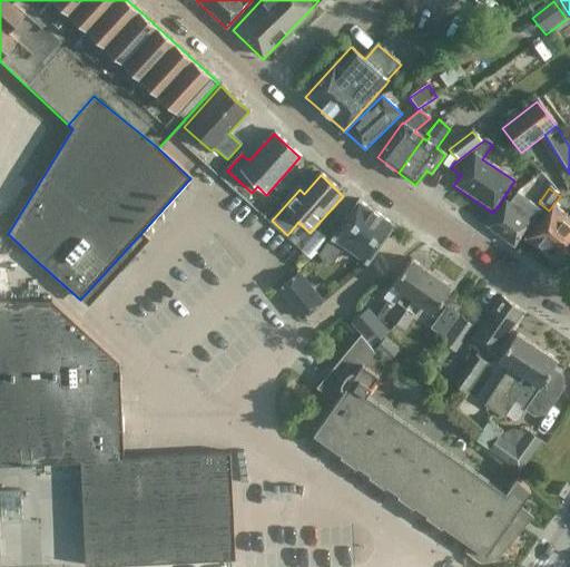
[(541,211),(517,193),(509,203),(507,205),(504,204),(488,227),(513,247),(531,223),(533,222),(541,211)]
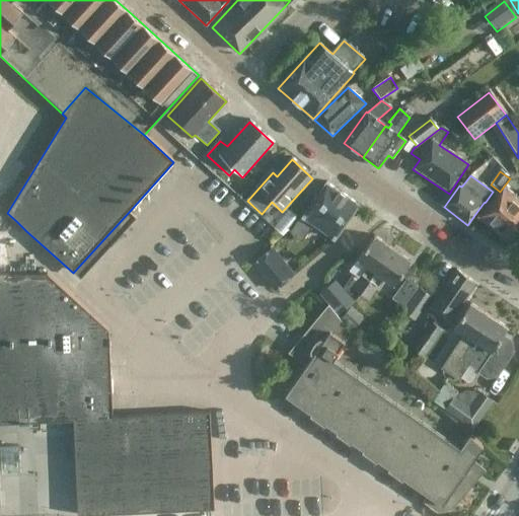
[(358,206),(326,183),(291,236),(301,243),(313,226),(334,240),(358,206)]
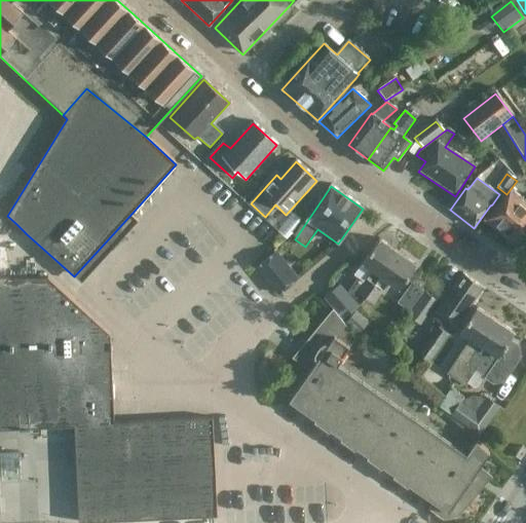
[(485,221),(515,246),(525,232),(525,203),(510,191),(485,221)]
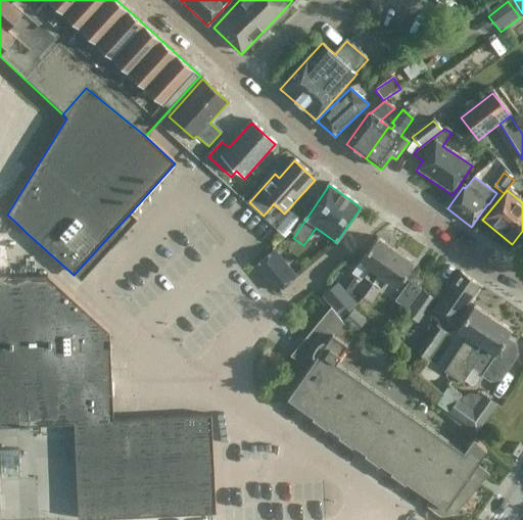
[(363,298),(395,252),(377,239),(360,263),(370,270),(361,283),(355,279),(345,293),(355,300),(359,295),(363,298)]
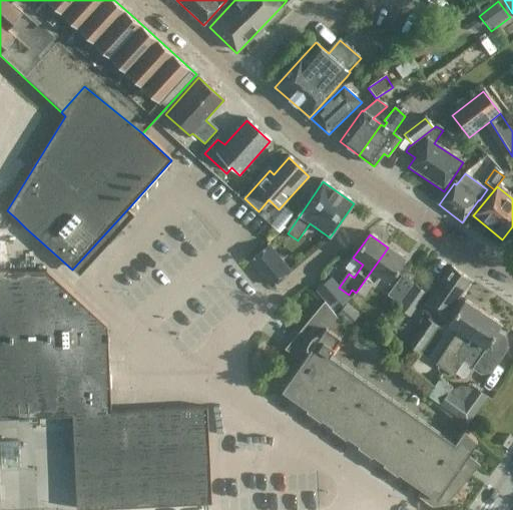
[(269,247),(249,264),(271,289),(290,273),(269,247)]
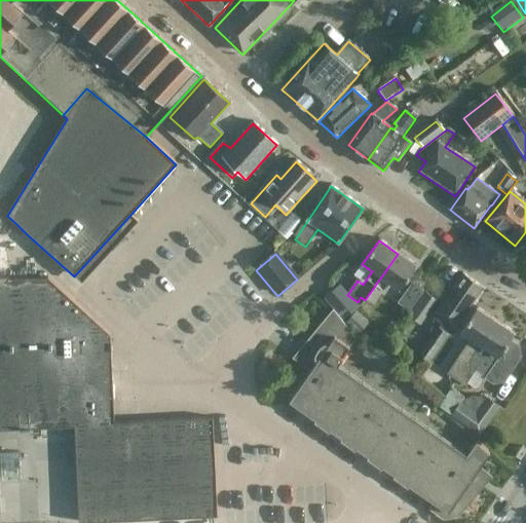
[(398,254),(365,300),(373,306),(389,284),(399,291),(416,267),(398,254)]
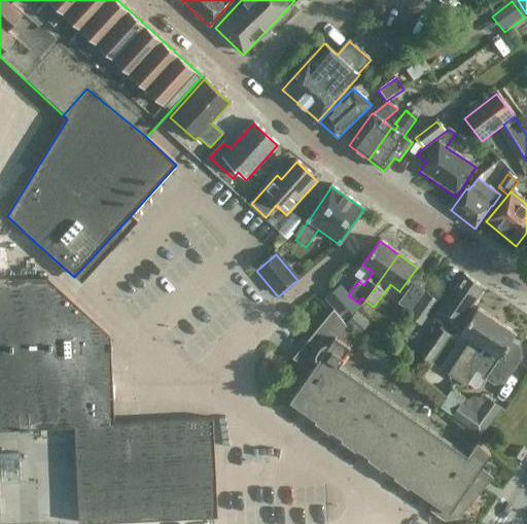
[(450,337),(456,328),(454,327),(483,289),(463,276),(432,319),(443,325),(440,329),(436,326),(417,354),(430,364),(450,337)]
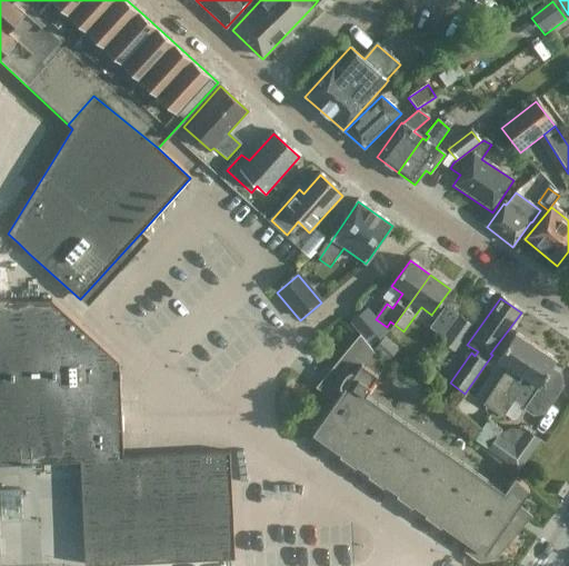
[(0,466),(26,466),(123,462),(119,364),(51,301),(9,304),(0,304),(0,466)]
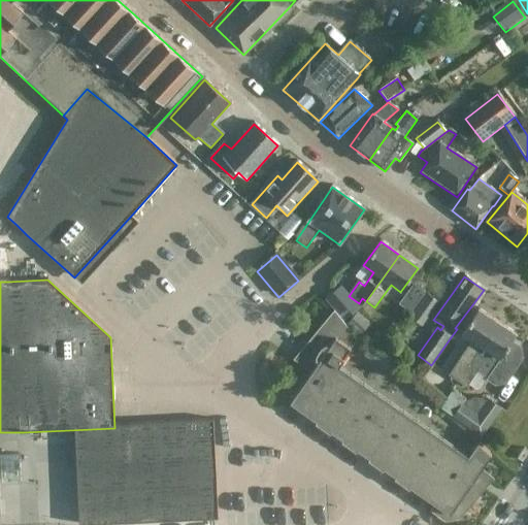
[(425,294),(413,286),(398,305),(410,315),(425,294)]
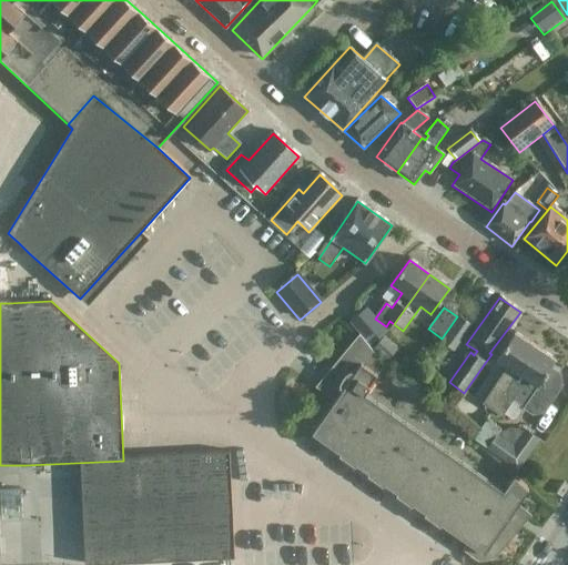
[(369,347),(387,333),(367,309),(350,324),(369,347)]
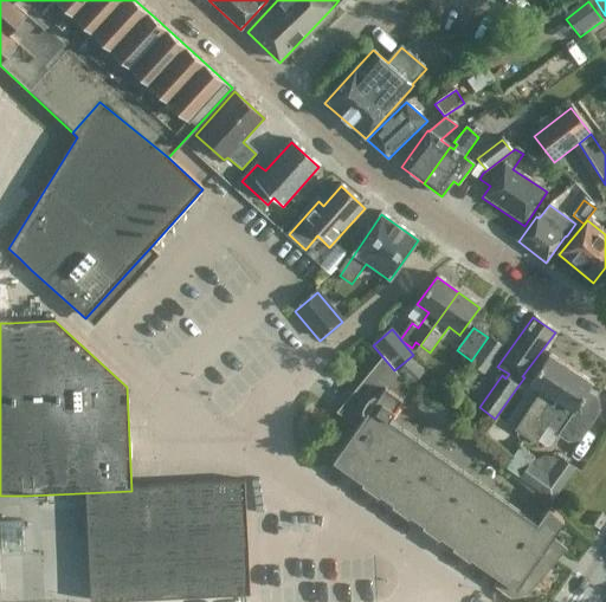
[(470,363),(485,375),(503,349),(488,337),(470,363)]
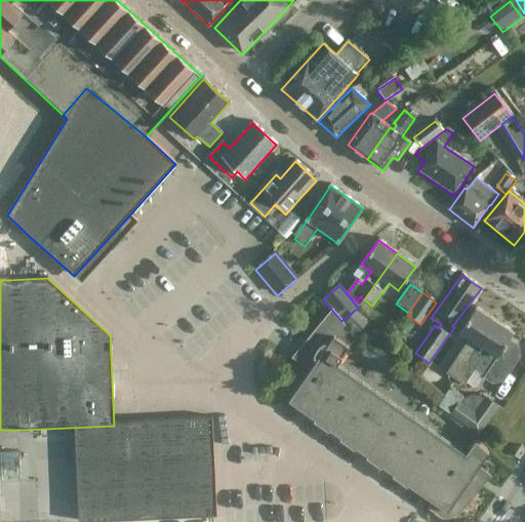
[(466,364),(494,321),(475,308),(458,333),(469,339),(446,374),(463,387),(466,384),(475,369),(466,364)]
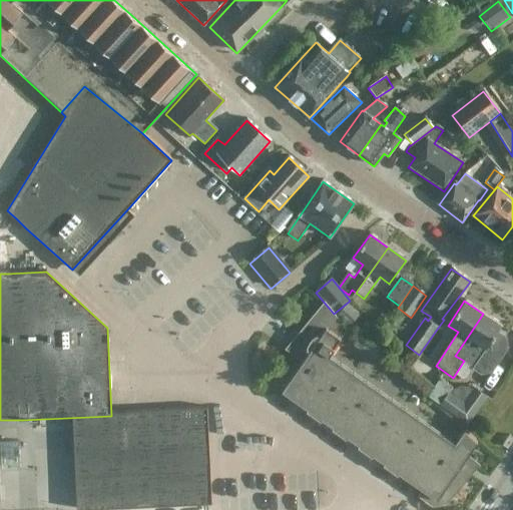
[(347,332),(325,303),(324,304),(324,305),(290,354),(302,363),(282,393),(307,411),(306,412),(397,475),(398,474),(422,491),(418,498),(431,507),(444,505),(466,474),(459,469),(464,462),(477,443),(464,431),(450,452),(325,363),(347,332)]
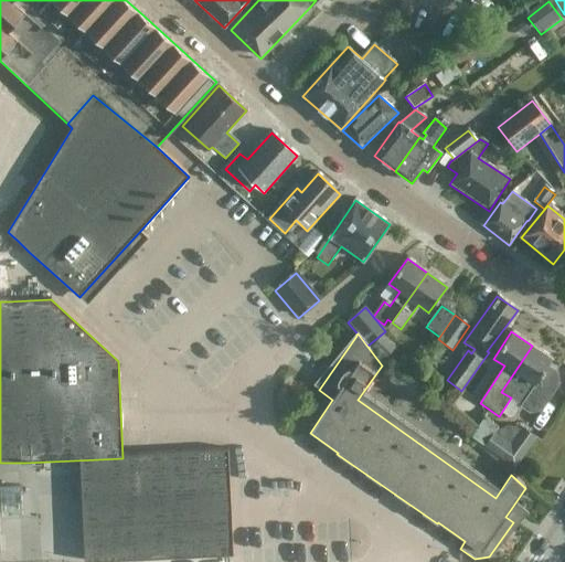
[(381,337),(371,349),(385,362),(395,350),(381,337)]
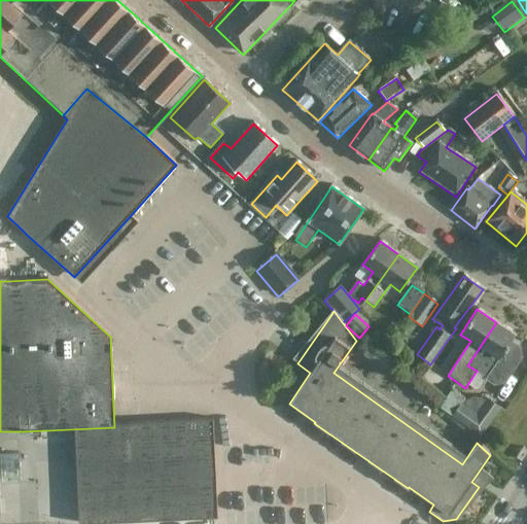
[(516,335),(496,322),(467,365),(477,371),(467,385),(473,389),(479,389),(486,378),(494,383),(504,382),(520,358),(518,348),(510,343),(516,335)]
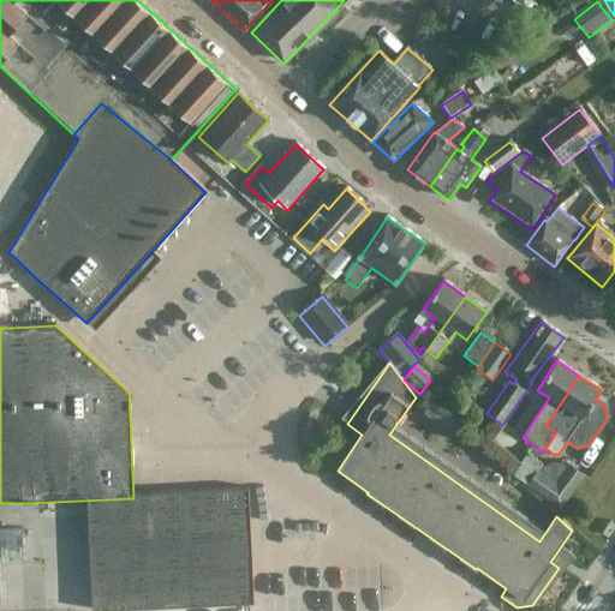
[(467,411),(440,391),(423,415),(451,435),(467,411)]
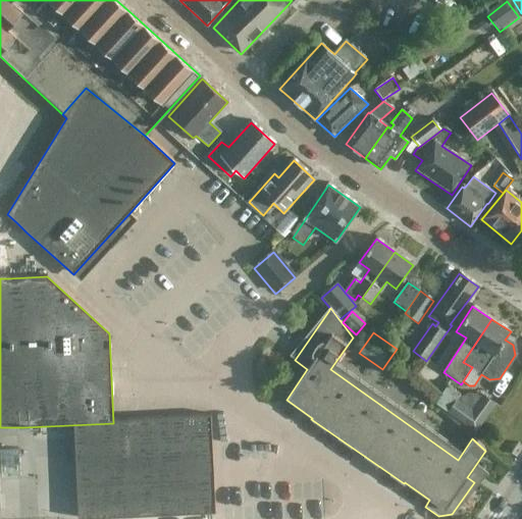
[(460,396),(447,386),(434,403),(448,413),(447,415),(474,436),(497,407),(482,396),(481,397),(478,395),(473,395),(468,395),(465,396),(462,399),(460,401),(457,399),(460,396)]
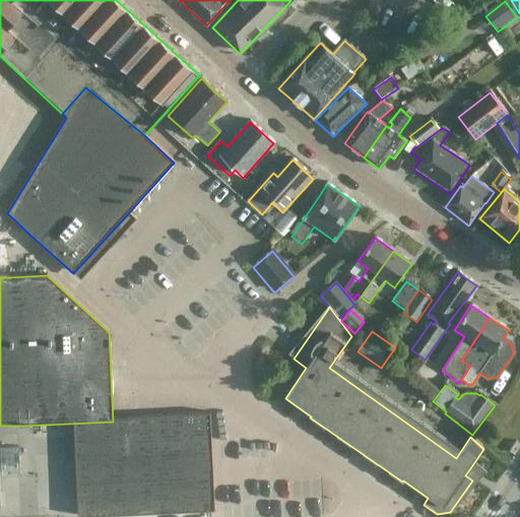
[(326,516),(299,498),(284,516),(326,516)]
